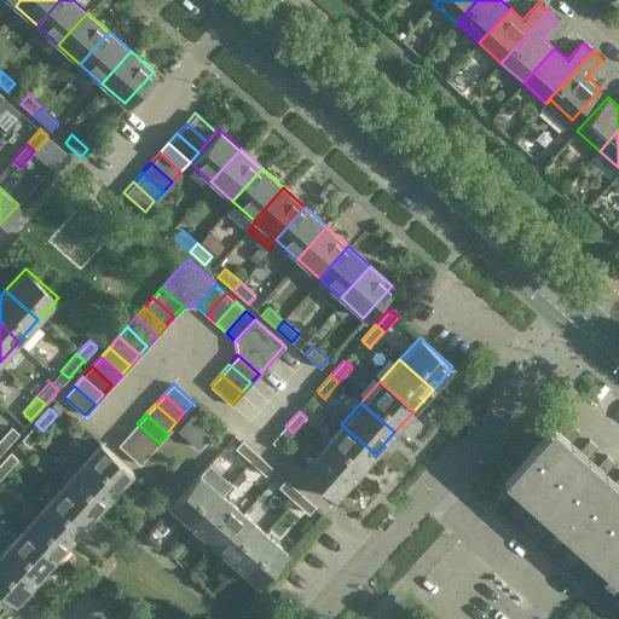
[(189,416),(177,429),(197,446),(209,433),(189,416)]
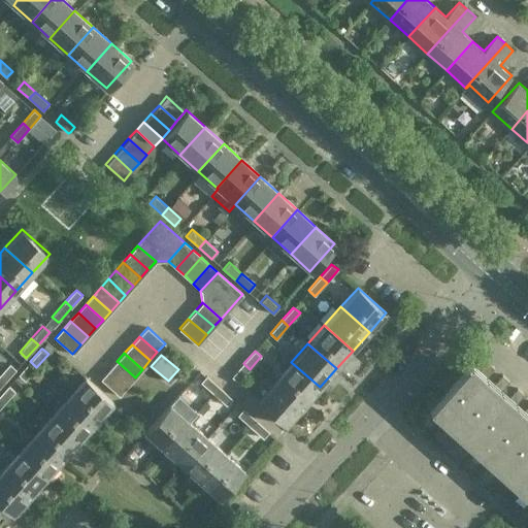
[(36,367),(30,361),(19,374),(25,380),(36,367)]
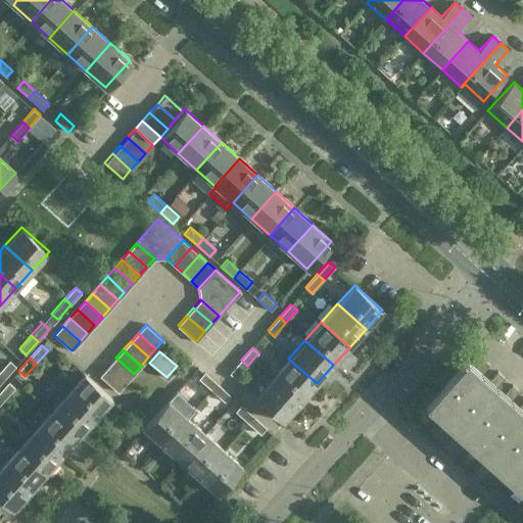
[(115,358),(108,366),(126,382),(134,374),(115,358)]
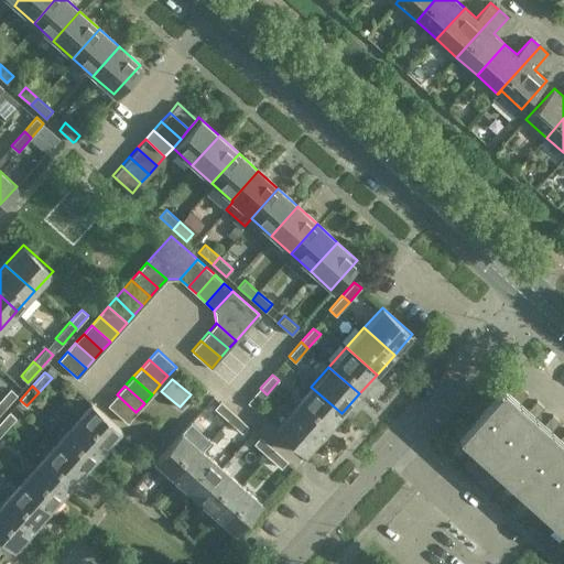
[(563,425),(520,387),(512,394),(502,386),(458,435),(563,529),(563,425)]
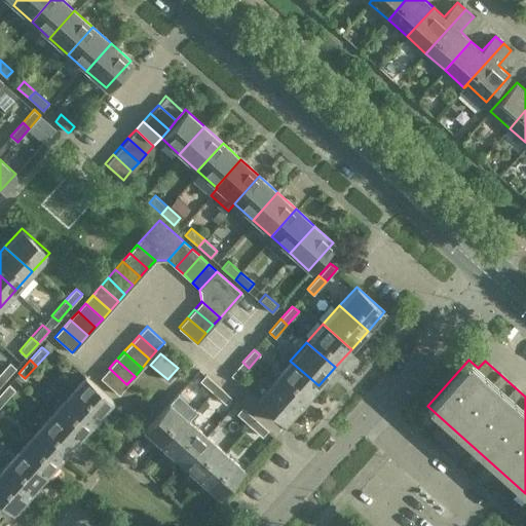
[(290,361),(273,378),(302,404),(318,385),(290,361)]
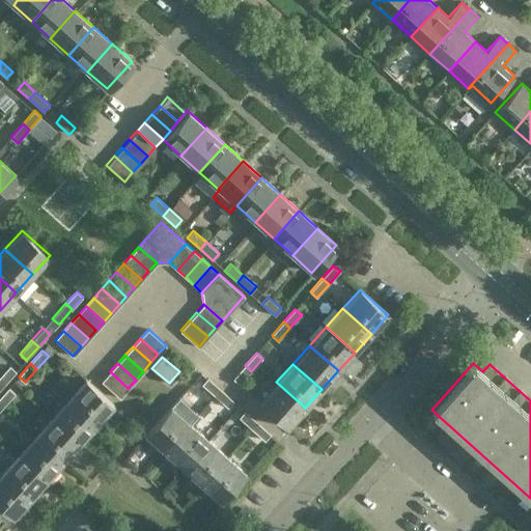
[(9,365),(0,375),(0,380),(5,385),(17,371),(9,365)]
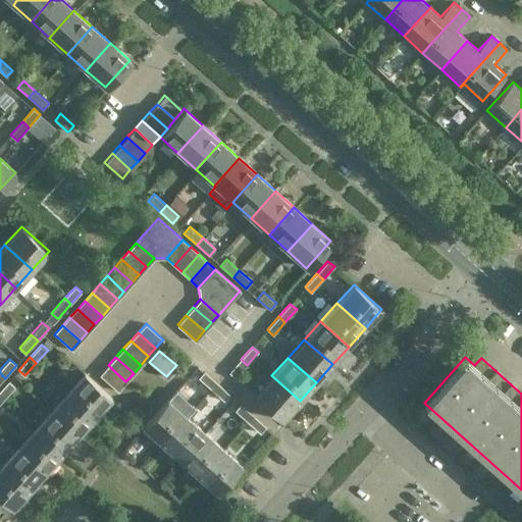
[(228,372),(236,377),(247,365),(241,359),(228,372)]
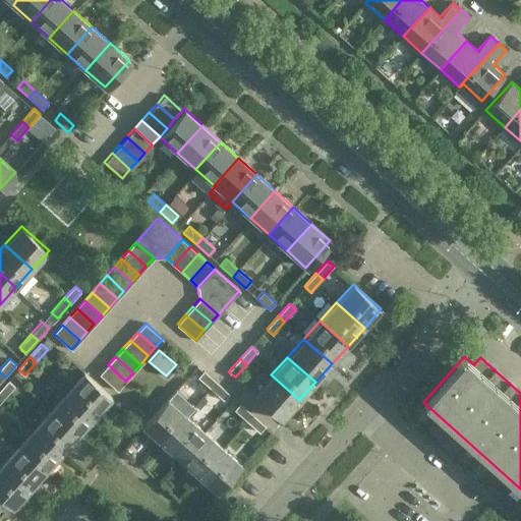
[(108,364),(100,373),(117,390),(125,381),(108,364)]
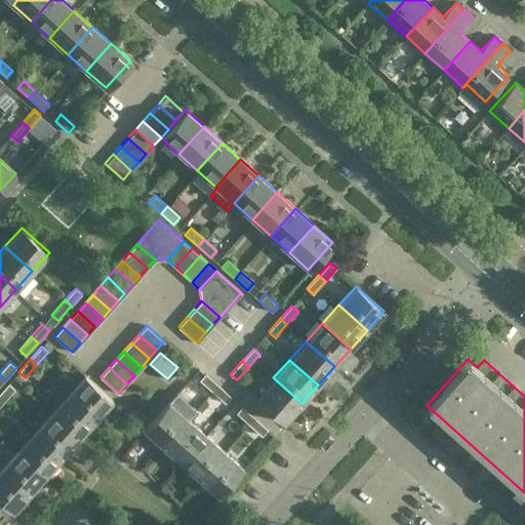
[(205,373),(199,379),(212,391),(218,385),(205,373)]
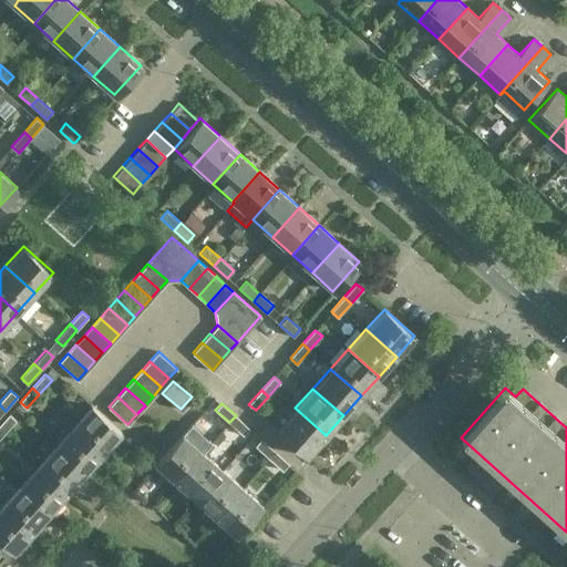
[(91,404),(73,425),(103,452),(121,431),(91,404)]
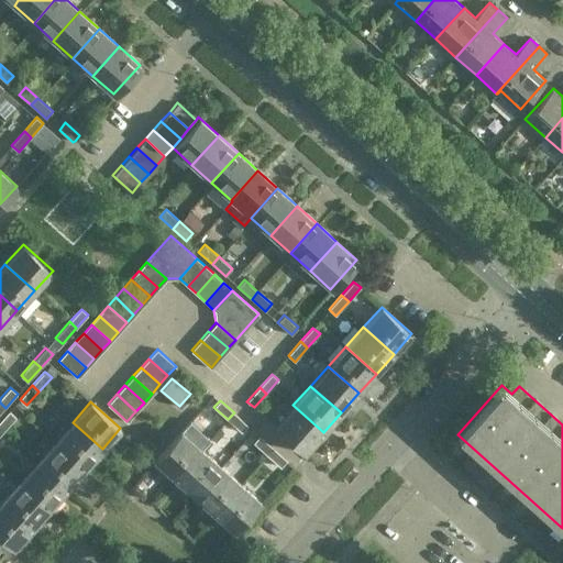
[(293,405),(275,426),(305,452),(323,432),(293,405)]
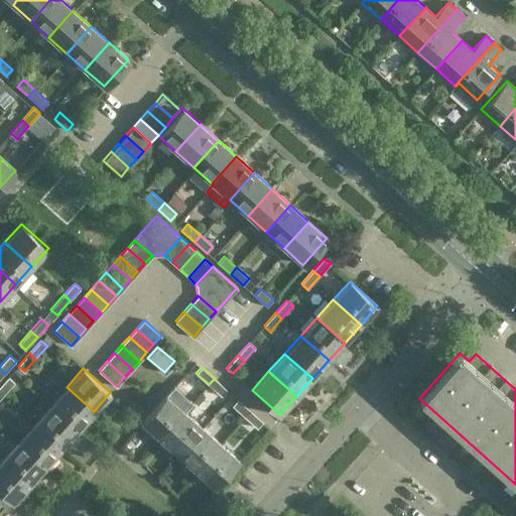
[(0,385),(0,392),(3,395),(15,382),(8,376),(0,385)]
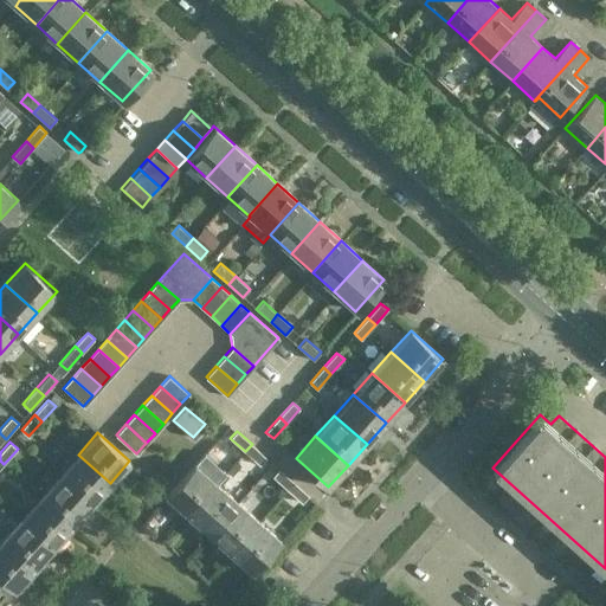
[(252,444),(245,451),(259,464),(266,457),(252,444)]
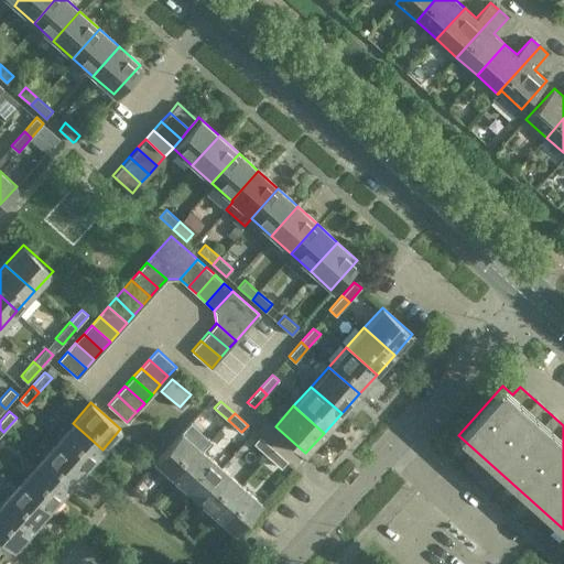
[(73,423),(55,443),(85,469),(102,449),(73,423)]
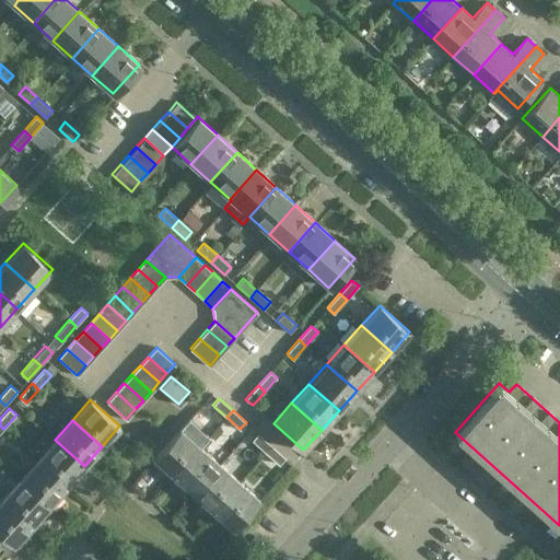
[(179,428),(153,457),(173,476),(199,446),(179,428)]
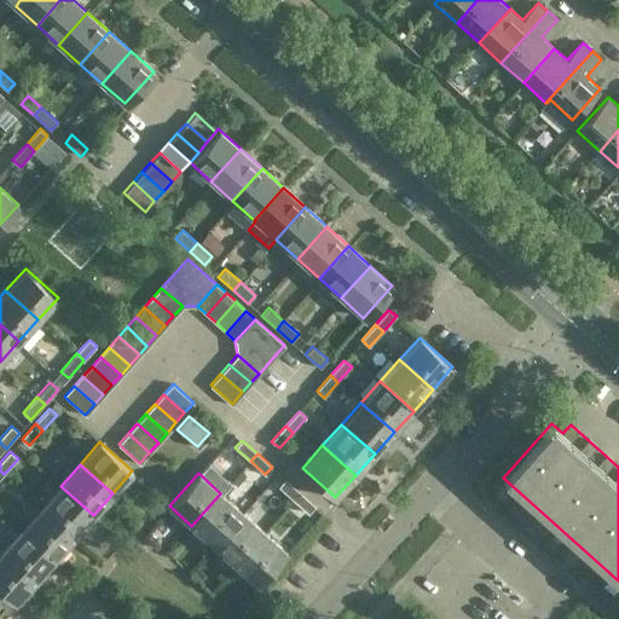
[(301,492),(287,479),(279,487),(294,499),(301,492)]
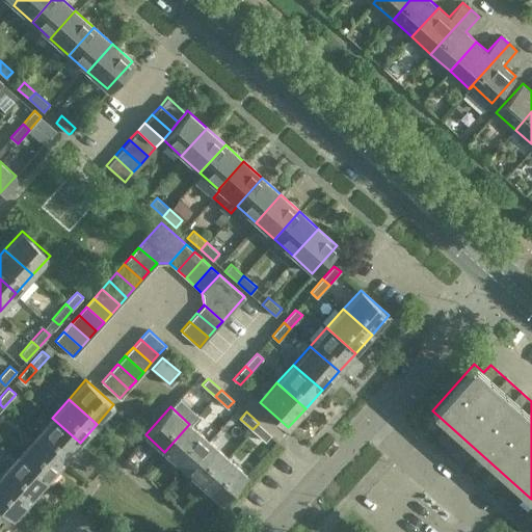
[(52,418),(35,436),(63,461),(80,443),(52,418)]
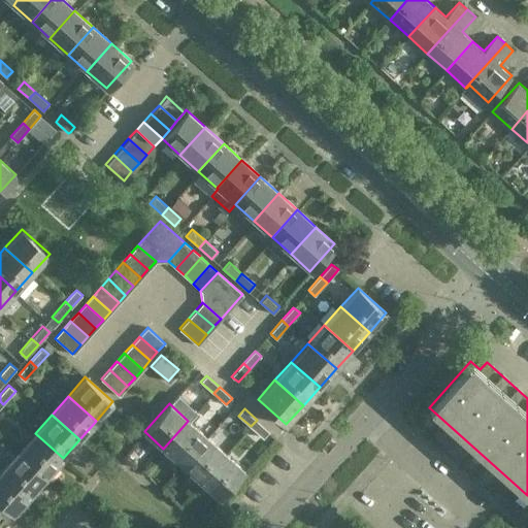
[(257,420),(251,426),(263,438),(269,431),(257,420)]
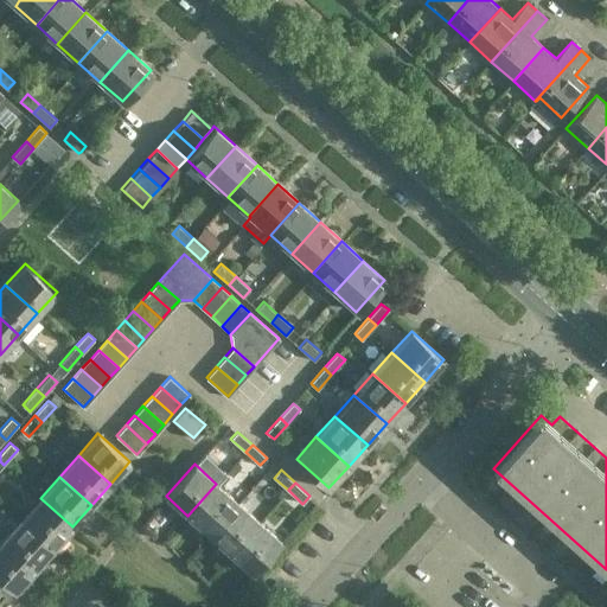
[(216,484),(187,516),(209,535),(237,503),(216,484)]
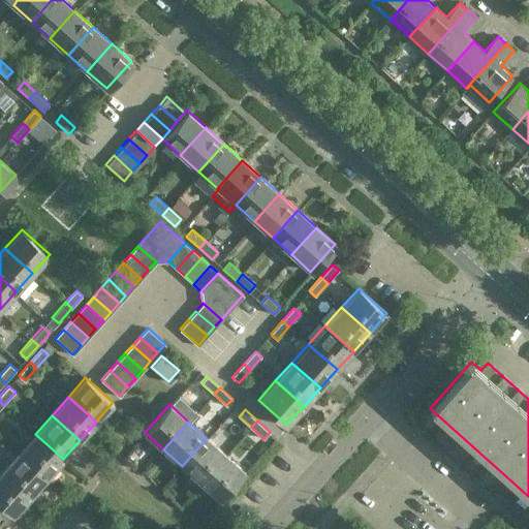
[(35,434),(19,452),(45,477),(63,459),(35,434)]
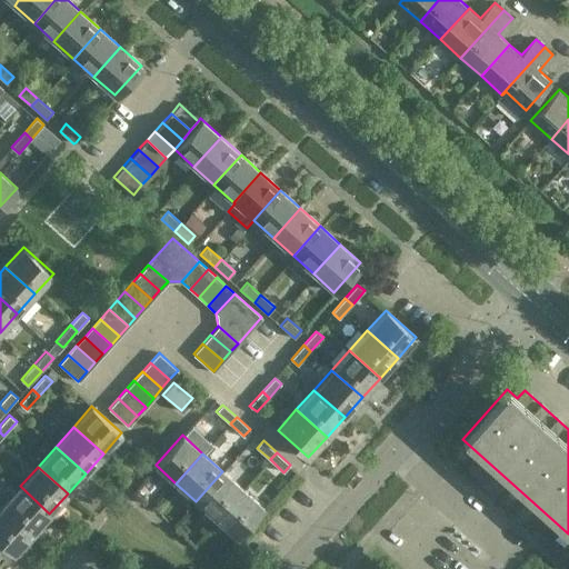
[(222,471),(196,501),(216,519),(242,490),(222,471)]
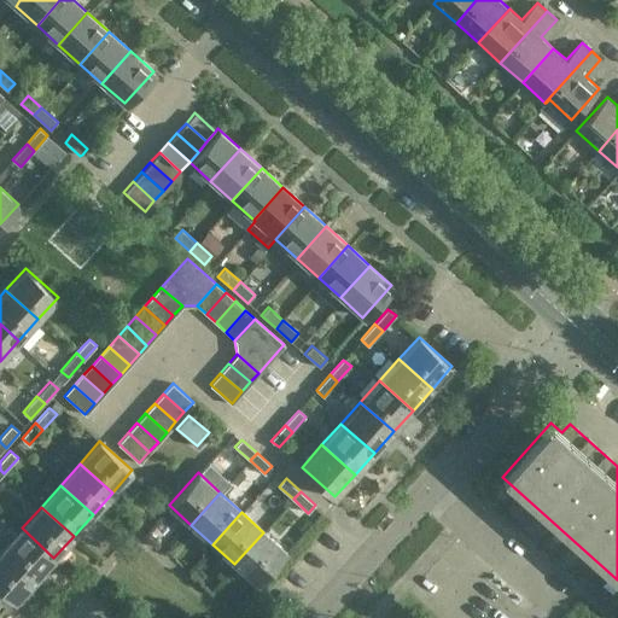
[(22,528),(1,549),(34,578),(53,558),(22,528)]
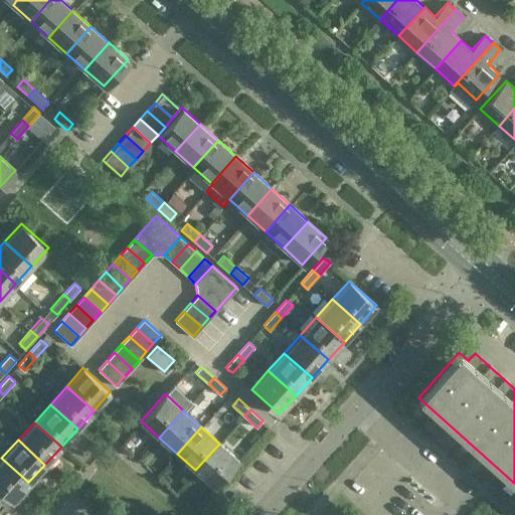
[(219,444),(195,470),(213,487),(237,460),(219,444)]
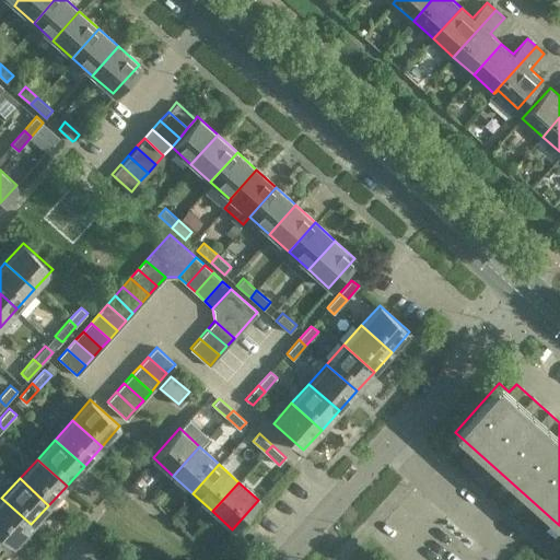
[(1,498),(0,499),(0,533),(13,545),(31,524),(1,498)]
